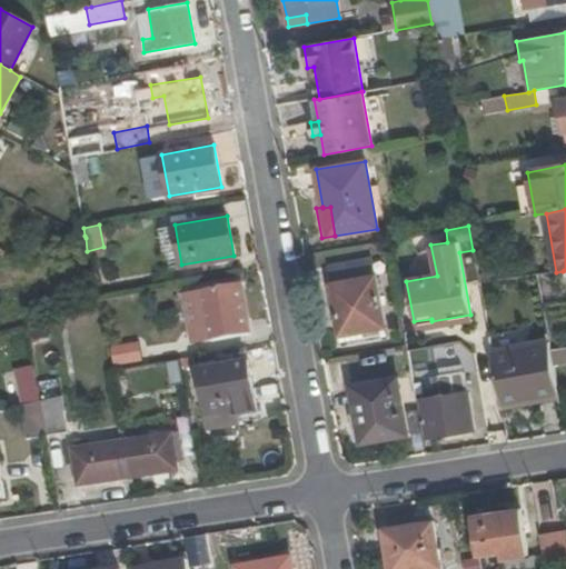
[(365,332),(383,329),(370,261),(327,269),(330,288),(339,343),(366,339),(365,332)]
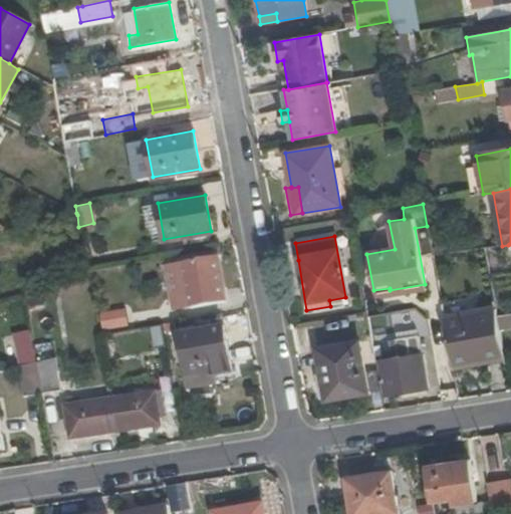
[(510,244),(509,244),(508,245),(509,257),(493,259),(496,277),(510,274),(510,244)]
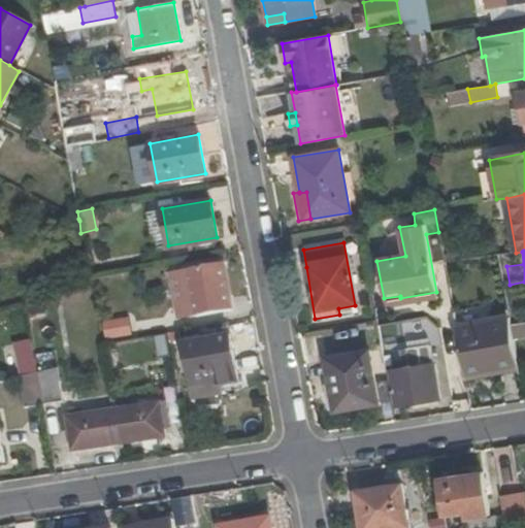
[(230,308),(222,261),(187,268),(170,271),(178,316),(195,312),(196,315),(230,308)]
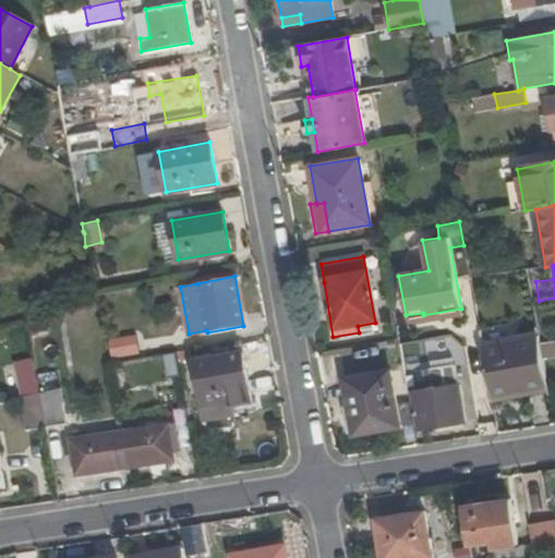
[(423,313),(406,315),(407,325),(462,315),(461,308),(423,315),(423,313)]
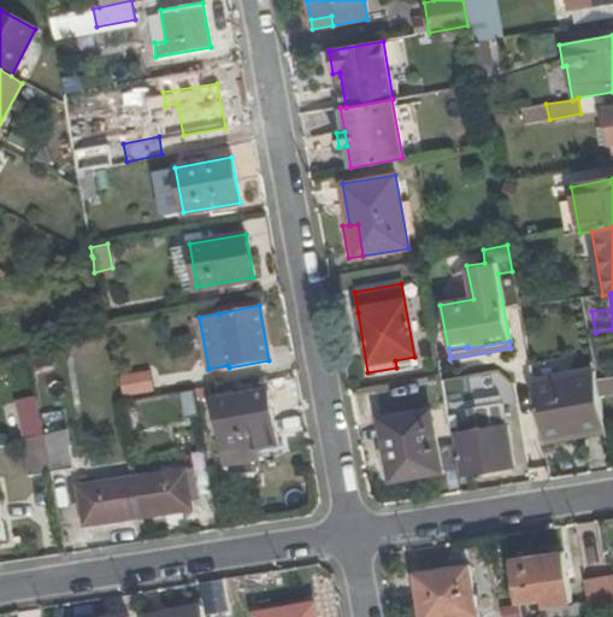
[(123,392),(153,387),(149,370),(119,375),(123,392)]
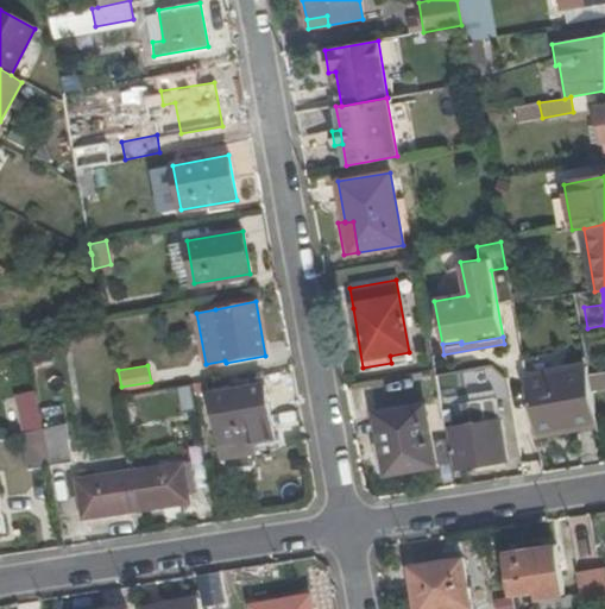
[(587,376),(586,365),(524,375),(535,433),(596,422),(587,376)]
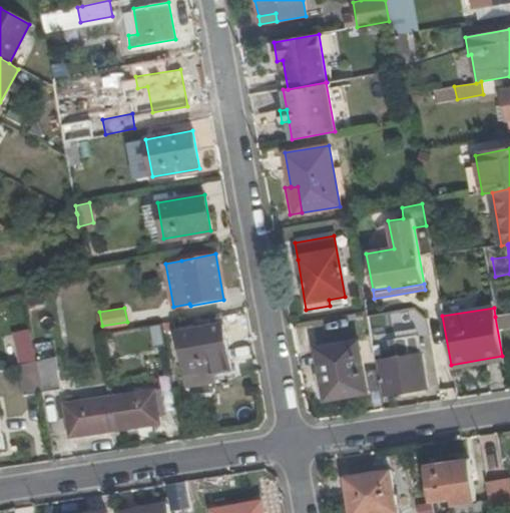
[(509,312),(497,316),(500,330),(509,327),(509,312)]
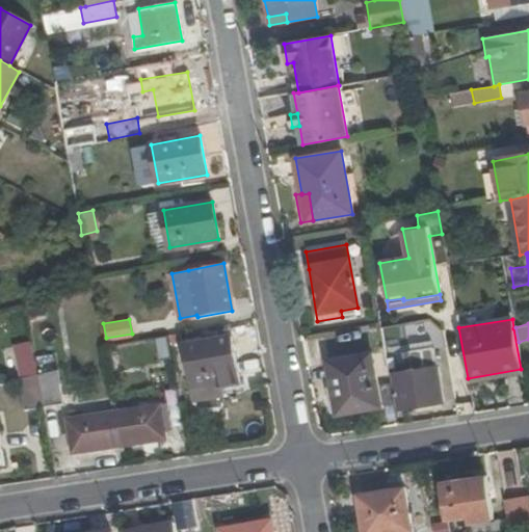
[(217,379),(238,375),(231,336),(184,344),(192,389),(217,386),(217,379)]
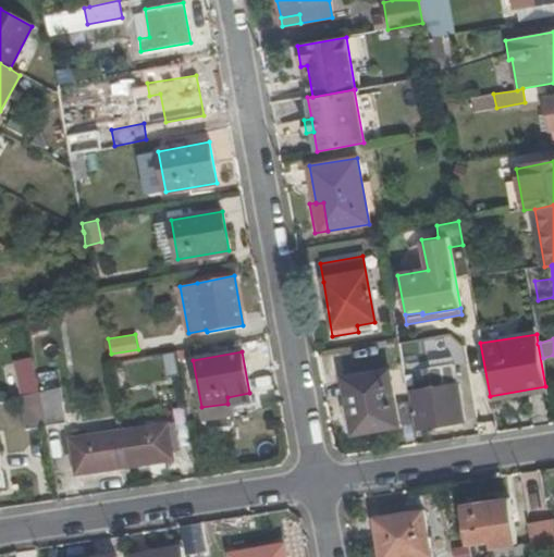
[(39,393),(33,359),(15,363),(22,397),(39,393)]
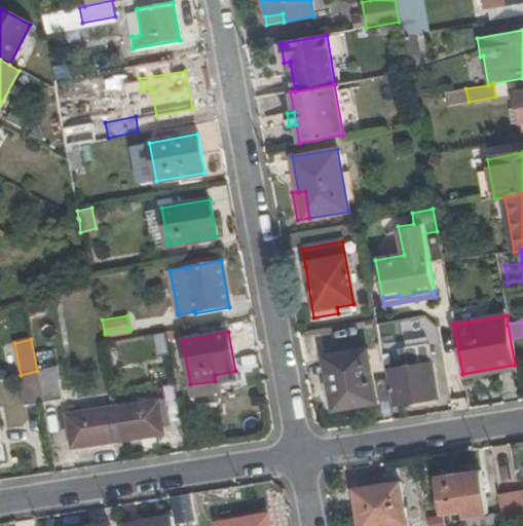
[(393,405),(436,397),(426,345),(404,348),(407,368),(387,371),(393,405)]
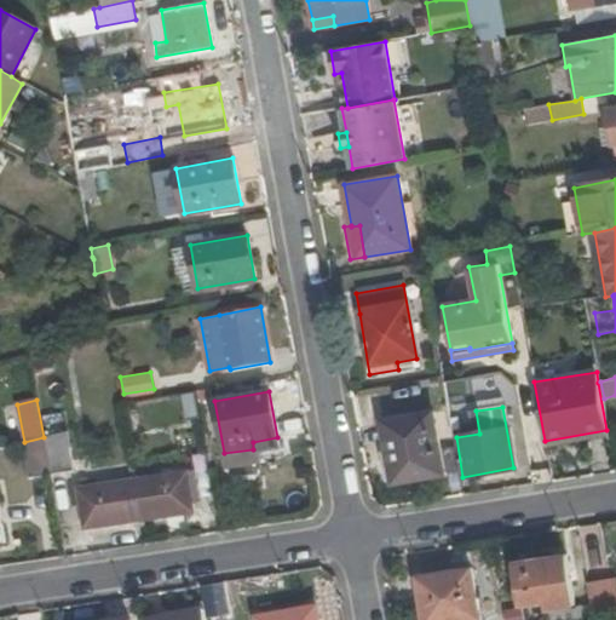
[(391,483),(441,474),(431,415),(381,424),(391,483)]
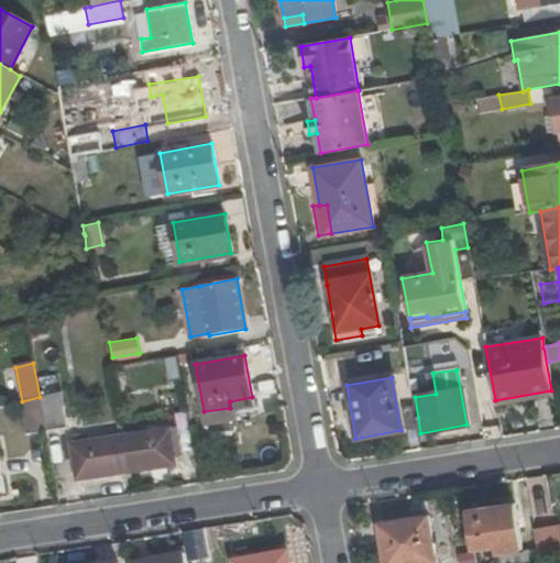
[(59,394),(40,397),(45,430),(65,427),(59,394)]
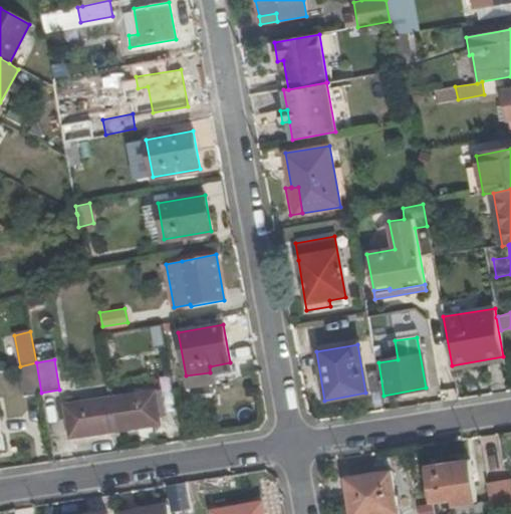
[(36,362),(20,366),(17,366),(23,398),(41,395),(41,393),(36,362)]
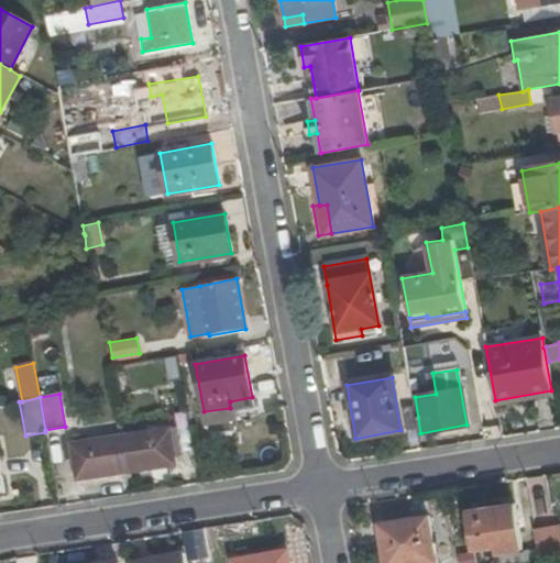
[(168,431),(119,439),(125,473),(174,465),(174,467),(176,467),(169,429),(167,429),(168,431)]
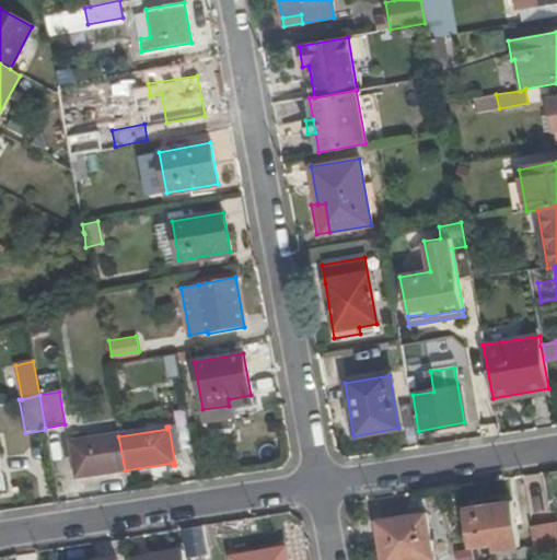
[(125,470),(118,436),(72,444),(72,441),(70,442),(77,480),(79,479),(78,477),(125,470)]
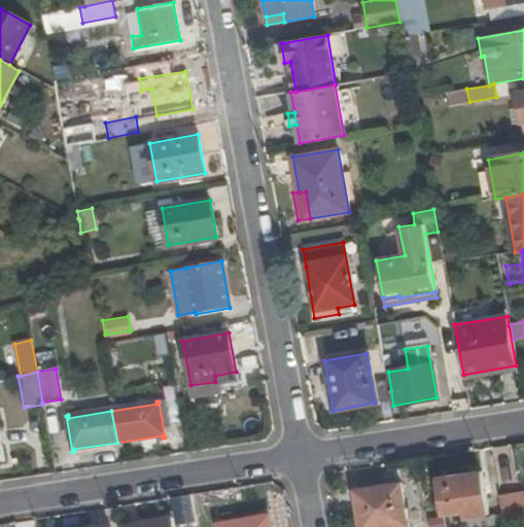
[(477,471),(435,478),(441,513),(462,510),(463,517),(483,513),(477,471)]
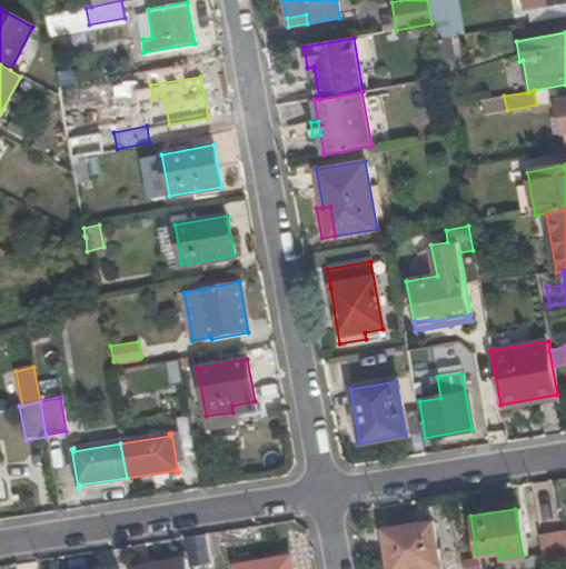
[(389,568),(413,568),(437,566),(429,521),(383,530),(389,568)]
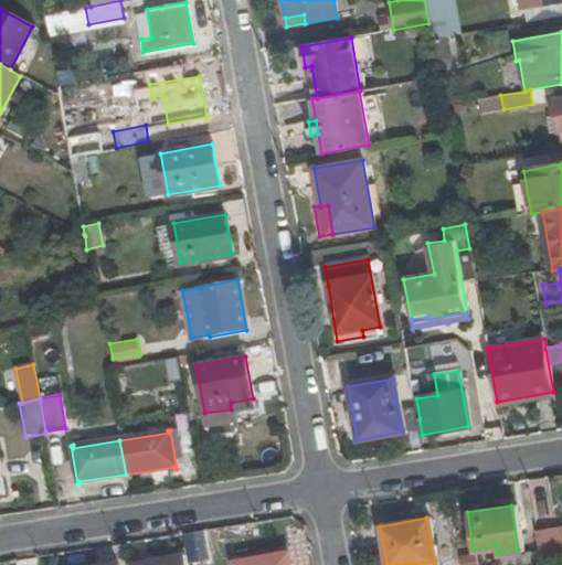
[(557,530),(532,533),(536,552),(538,563),(561,560),(557,530)]
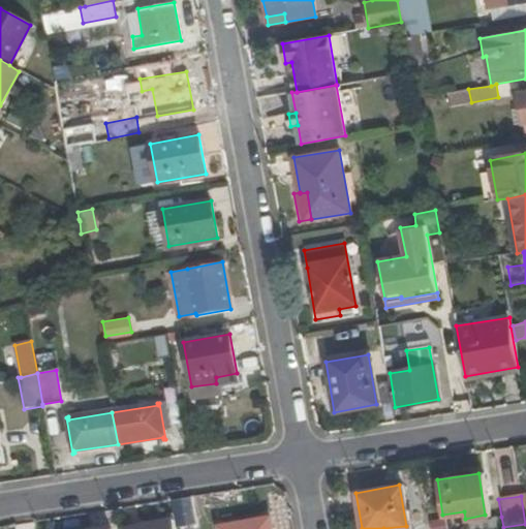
[(268,517),(242,522),(243,527),(268,522),(268,517)]
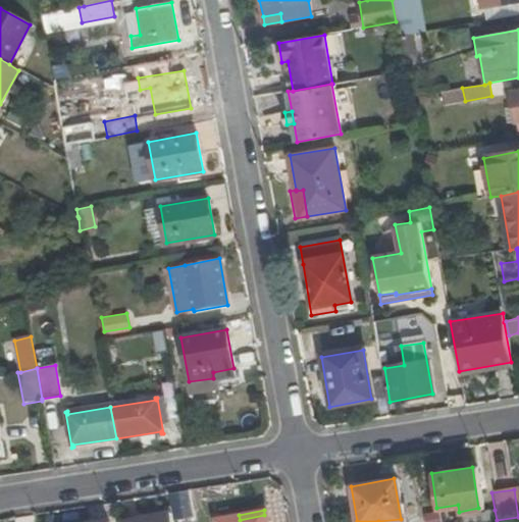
[(485,521),(497,520),(495,510),(483,512),(483,514),(459,518),(459,521),(485,521)]
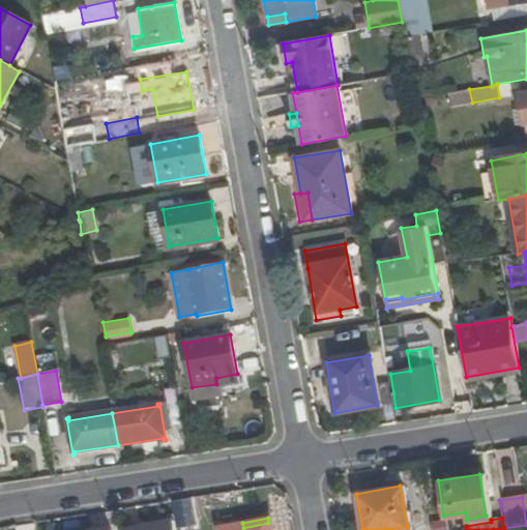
[(175,529),(173,520),(124,529),(175,529)]
